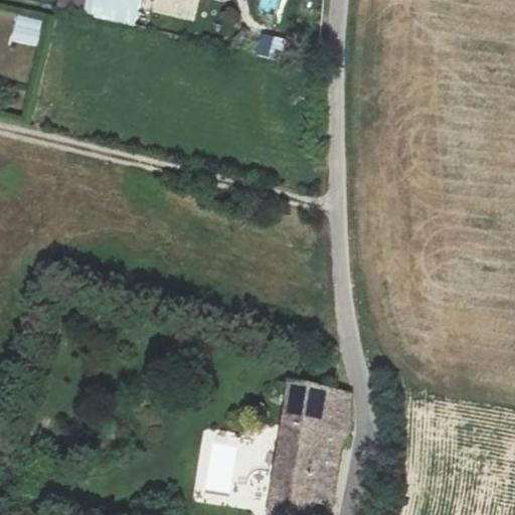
[(58,0),(56,8),(86,15),(89,0),(58,0)]
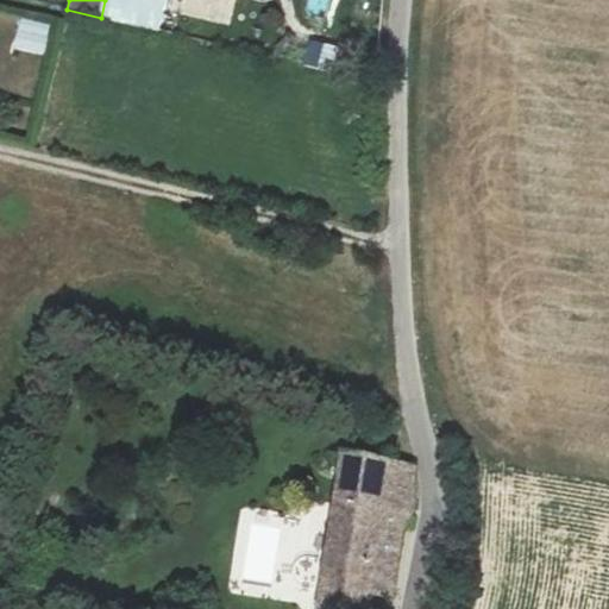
[(105,0),(101,18),(171,35),(181,0),(143,0),(143,2),(130,0),(105,0)]
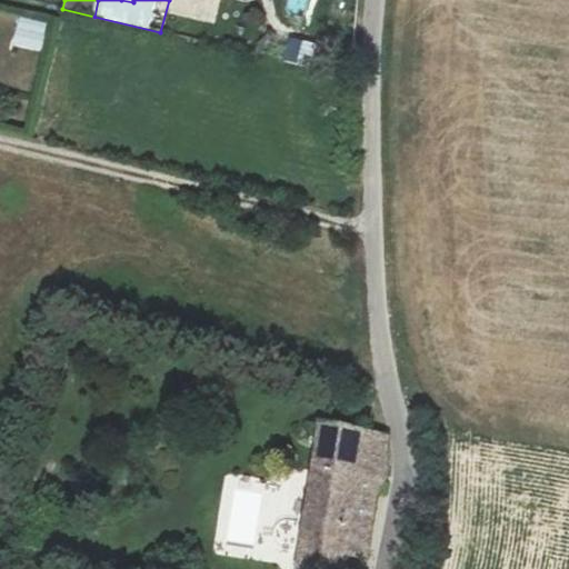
[(213,22),(217,5),(191,0),(182,0),(179,16),(213,22)]
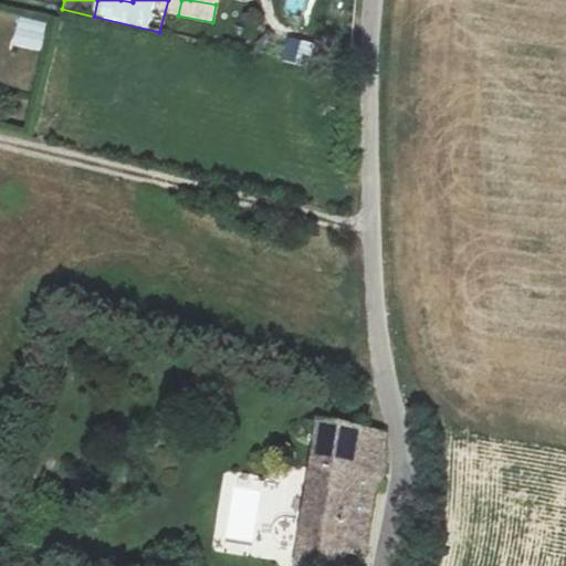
[(40,53),(48,23),(17,17),(10,45),(40,53)]
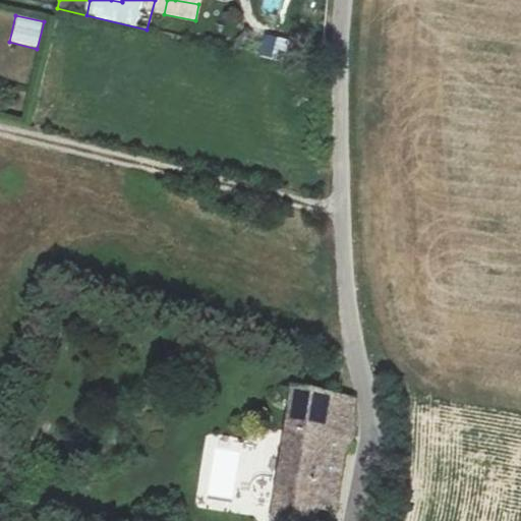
[(274,520),(316,520),(320,508),(323,486),(340,478),(346,440),(323,437),(330,396),(295,390),(274,520)]
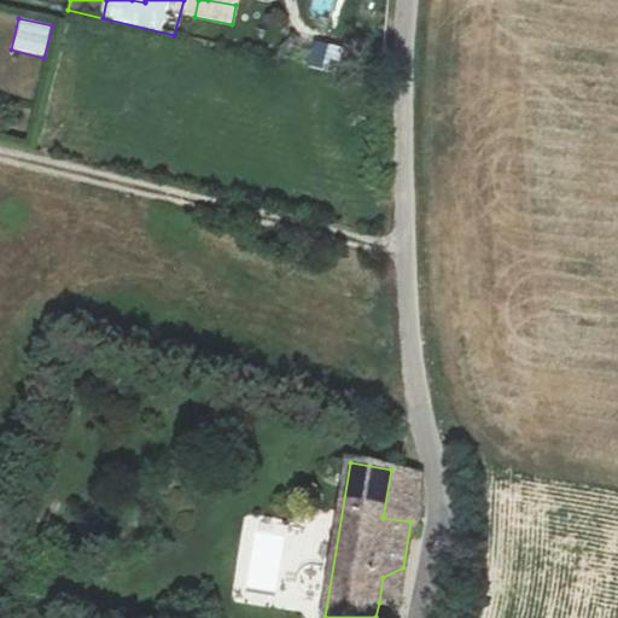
[(410,522),(419,523),(421,476),(391,470),(383,518),(410,522)]
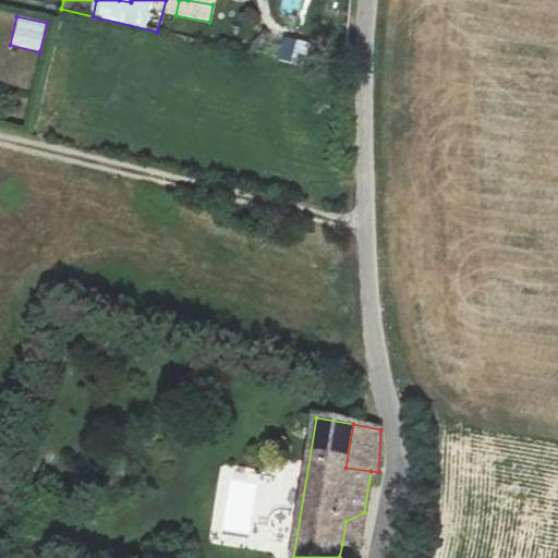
[(346,521),(342,544),(359,546),(364,512),(346,521)]
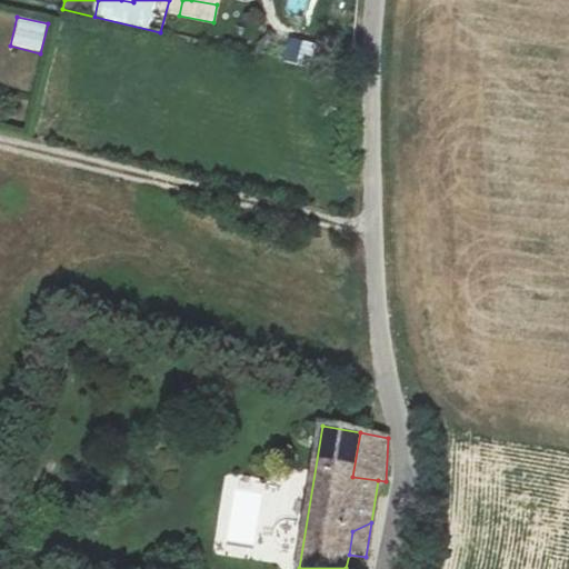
All buildings are outlined.
